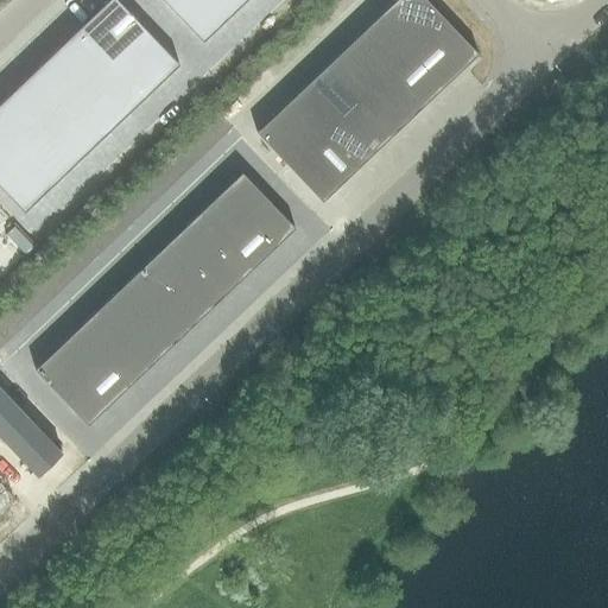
[(107,0),(0,102),(0,187),(24,211),(178,64),(116,0),(107,0)]
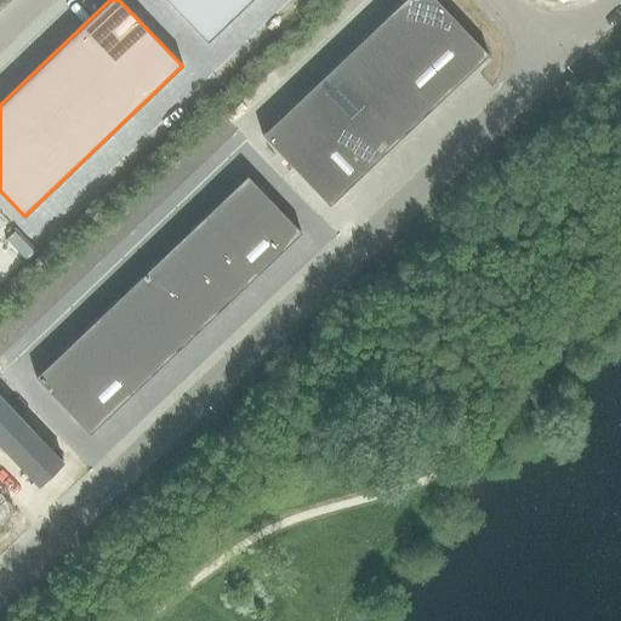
[(166,0),(206,43),(250,0),(166,0)]
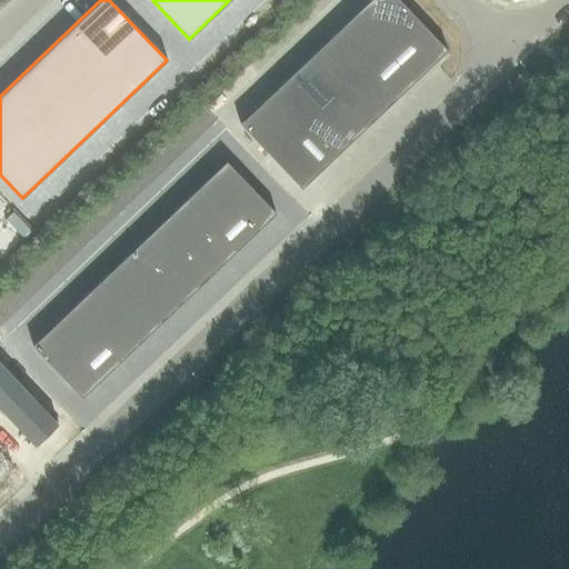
[(405,0),(373,0),(245,122),(306,188),(451,49),(405,0)]
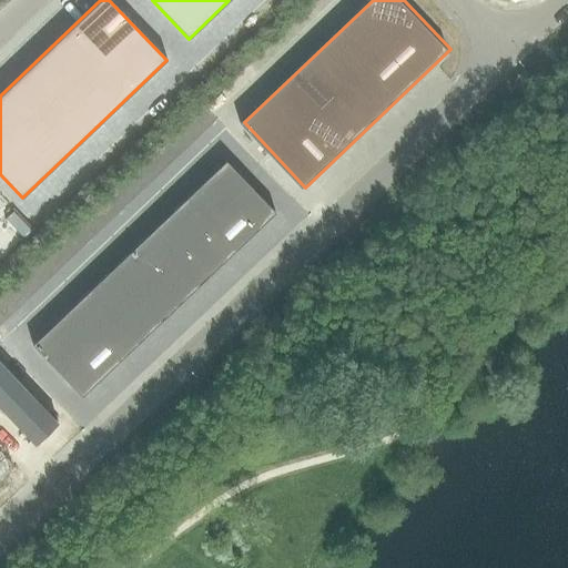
[(32,345),(81,397),(275,213),(225,161),(32,345)]
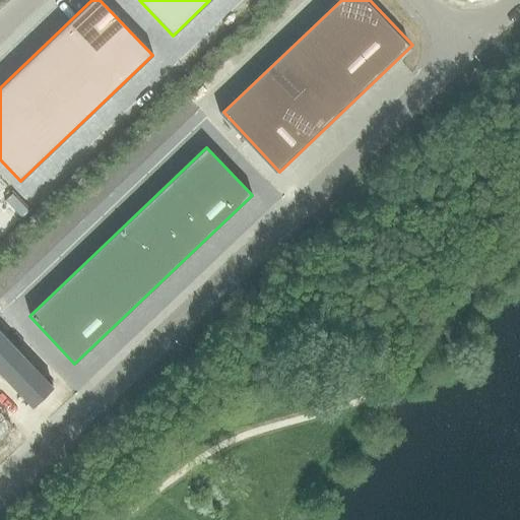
[(0,373),(31,407),(53,387),(0,331),(0,373)]
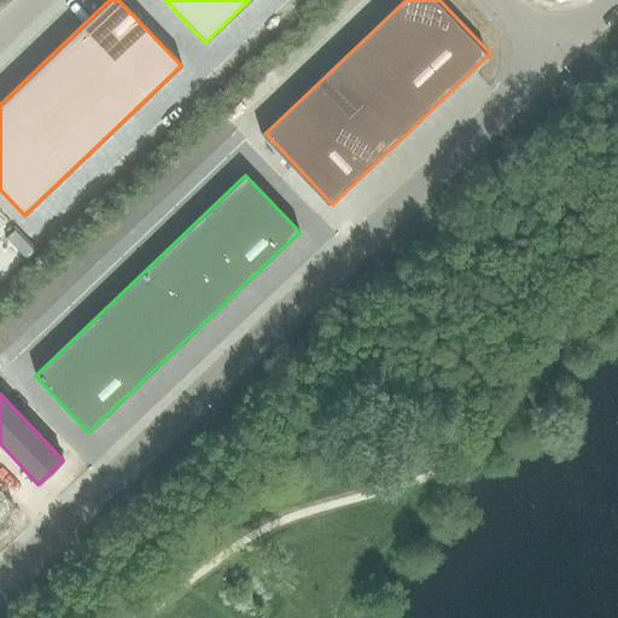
[(0,493),(0,519),(13,507),(0,493)]
